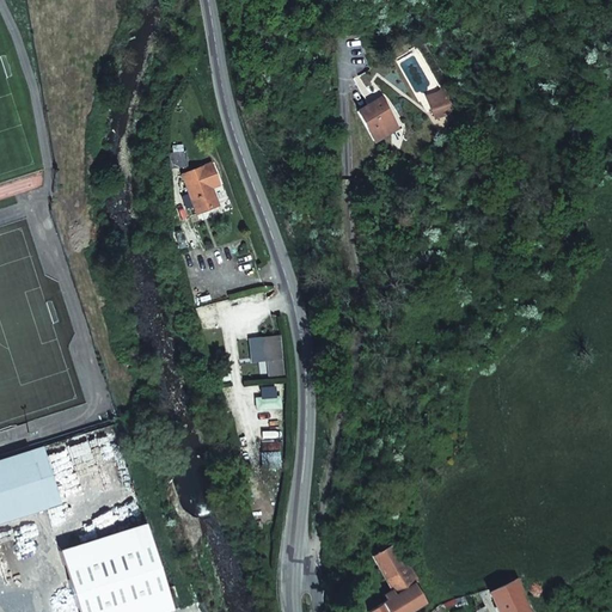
[(398,128),(381,99),(359,112),(375,141),(398,128)]
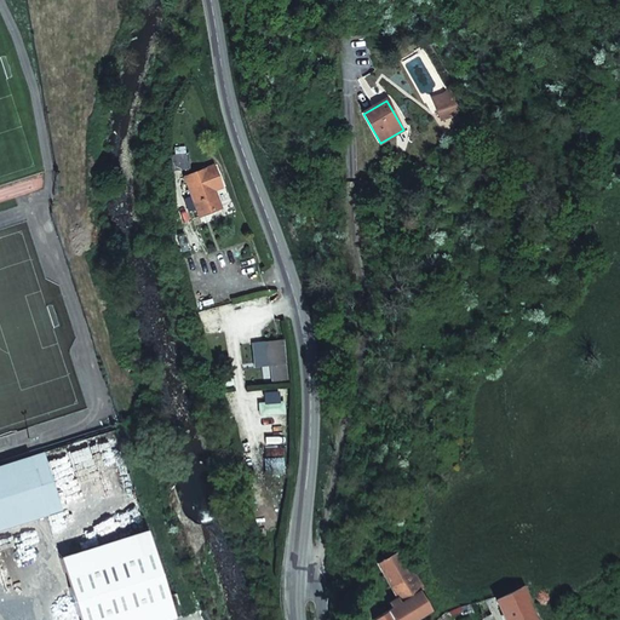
[(437,112),(441,120),(459,112),(455,103),(437,112)]
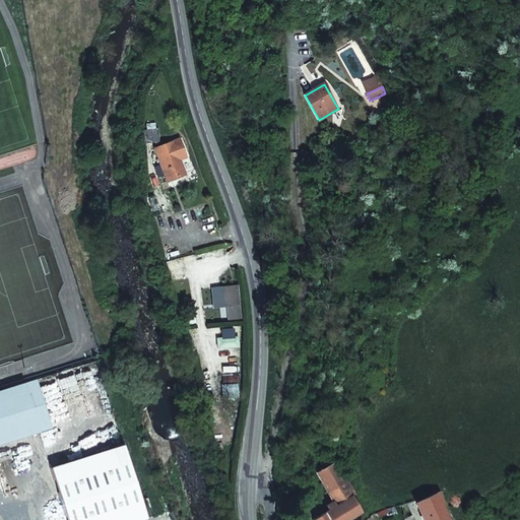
[(158,123),(146,123),(147,143),(159,142),(158,123)]
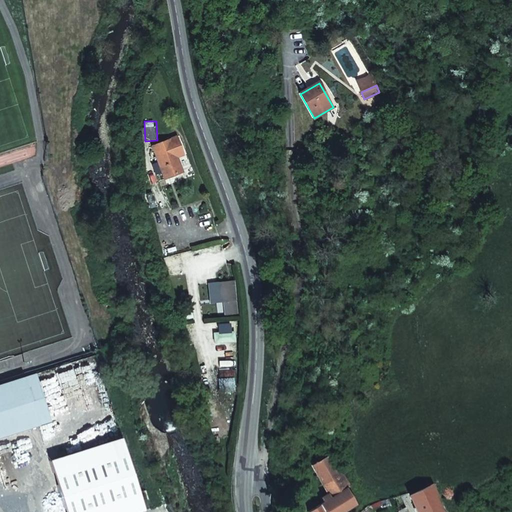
[(177,136),(151,145),(163,179),(184,172),(178,157),(184,155),(177,136)]
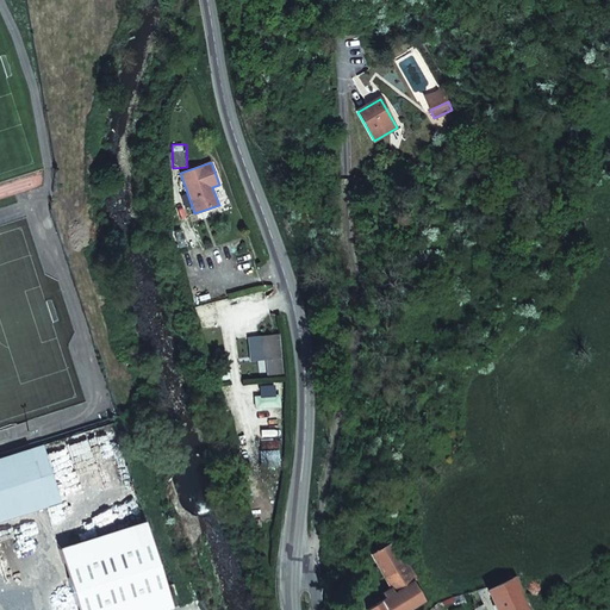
[(279,334),(259,336),(260,360),(265,360),(281,359),(279,334)]
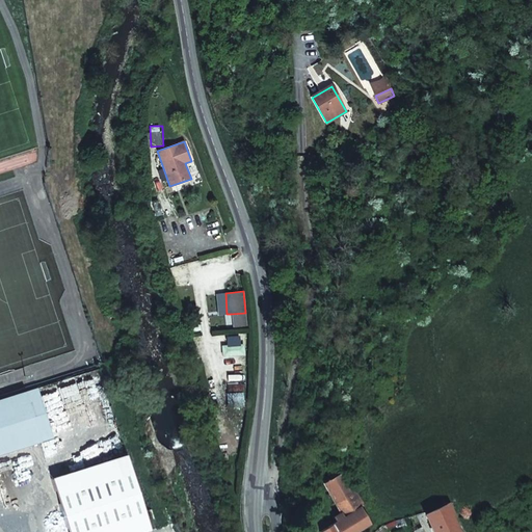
[(245,313),(231,314),(232,328),(247,327),(246,313),(245,313)]
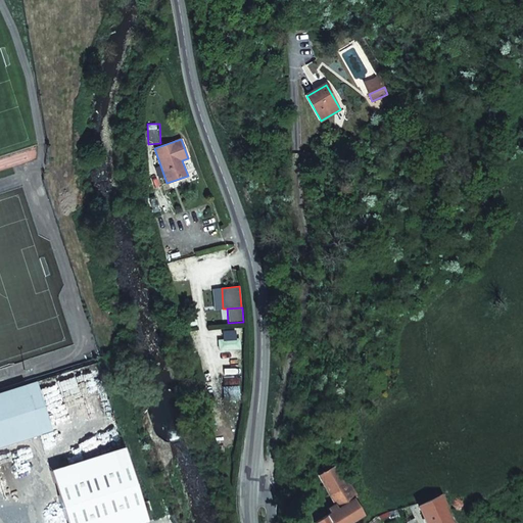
[(240,339),(219,341),(220,350),(241,349),(240,339)]
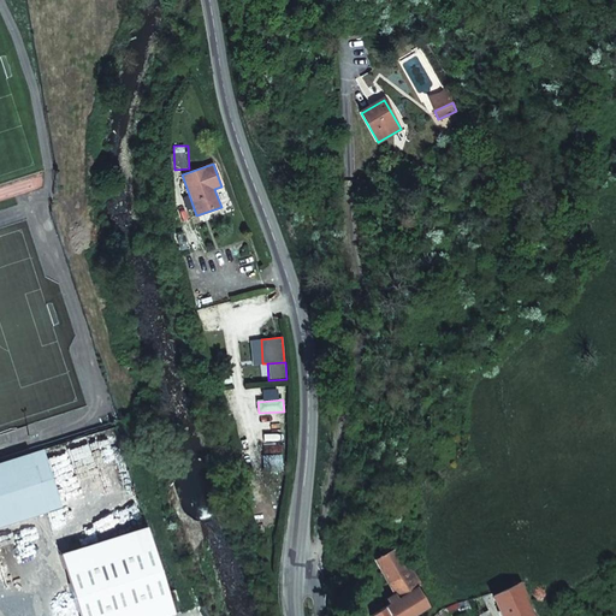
[(264,446),(265,456),(282,455),(282,445),(264,446)]
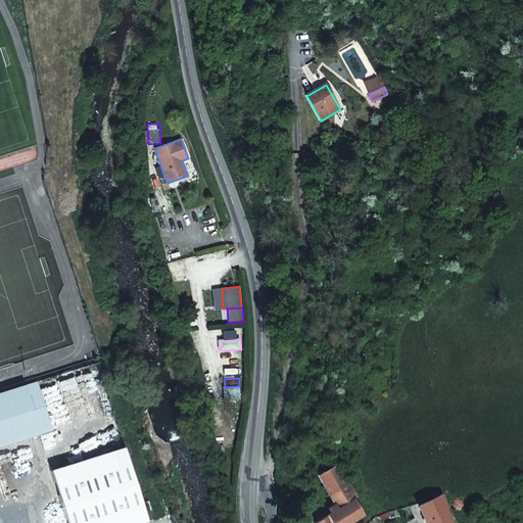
[(38,381),(22,385),(38,434),(53,429),(38,381)]
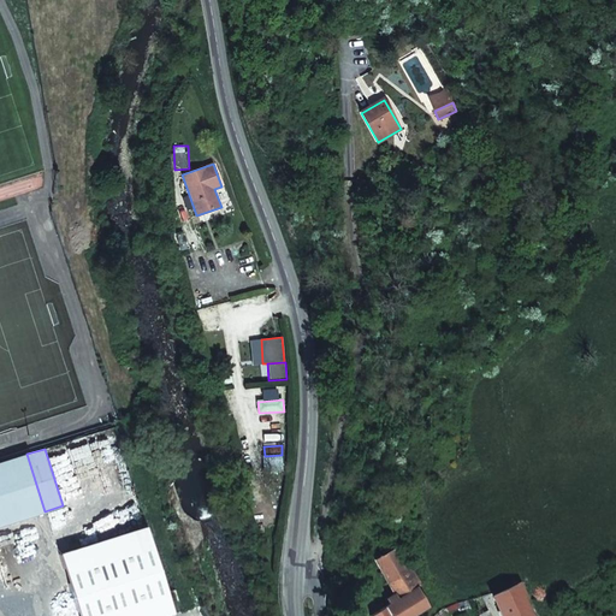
[(27,454),(0,462),(0,525),(45,511),(27,454)]
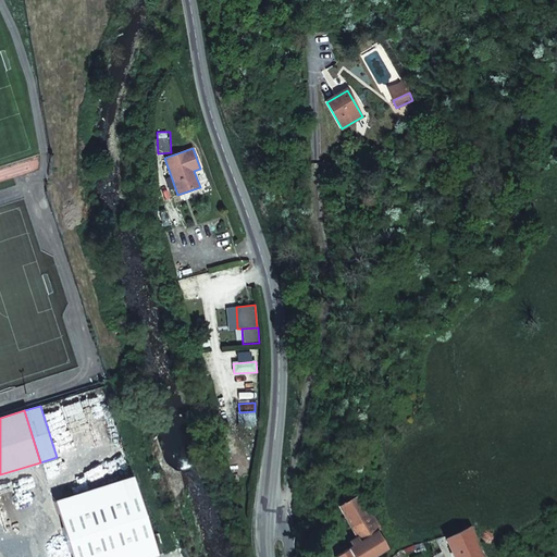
[(239,412),(237,412),(238,422),(255,421),(255,411),(239,412)]
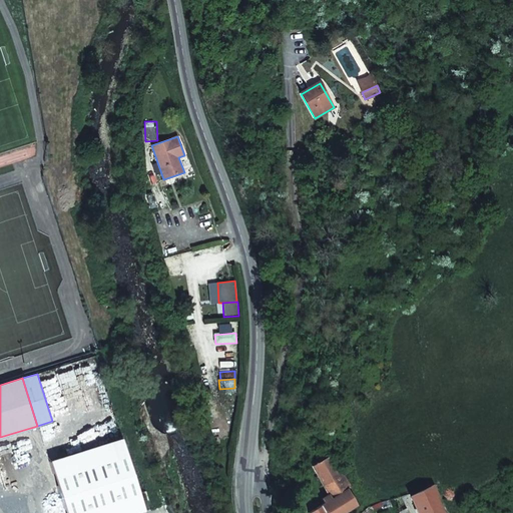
[(49,461),(65,512),(136,512),(144,511),(121,438),(49,461)]
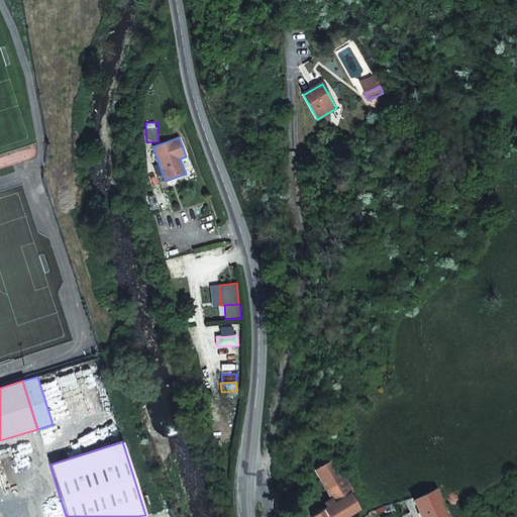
[(353,491),(334,459),(315,471),(331,498),(325,502),(328,507),(312,516),(339,516),(341,516),(342,516),(345,516),(359,509),(349,493),(353,491)]
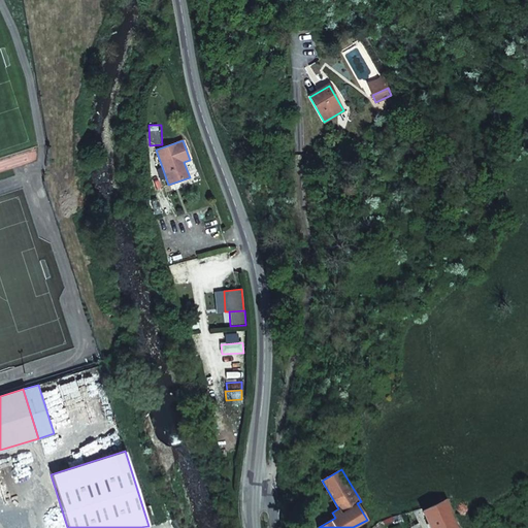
[(451,508),(446,498),(416,515),(422,527),(457,527),(449,510),(451,508)]
